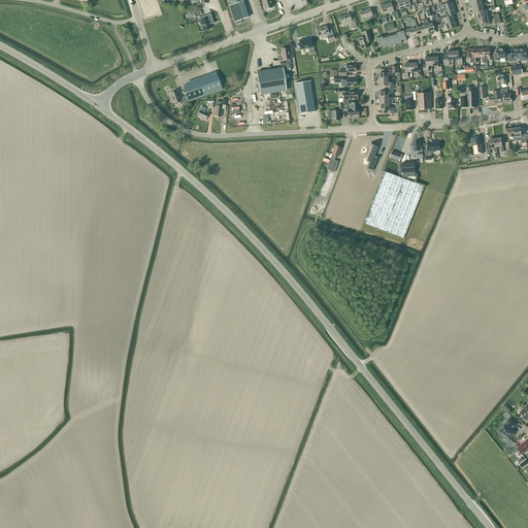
[(240,22),(240,21),(240,20),(249,17),(242,0),(228,0),(229,2),(228,3),(235,23),(236,24),(237,24),(239,24),(240,22)]
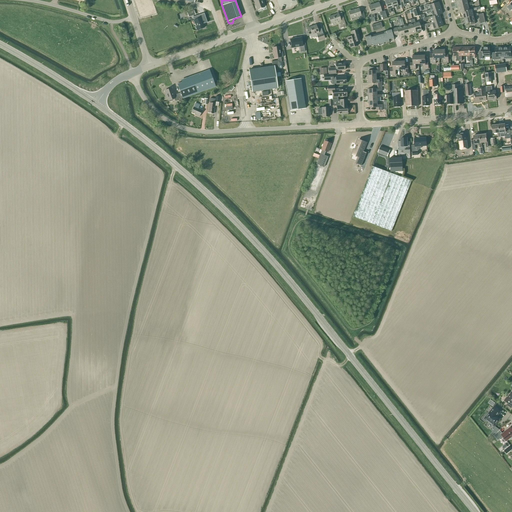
[(255,0),(254,0),(257,10),(264,7),(261,0),(255,0)]
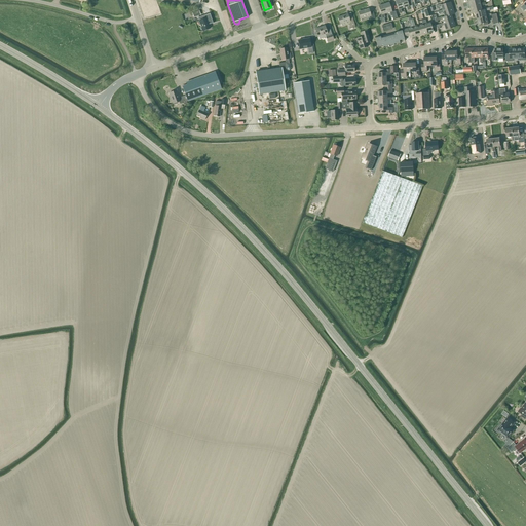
[(401,9),(403,8),(400,0),(397,0),(395,1),(399,13),(402,12),(401,9)]
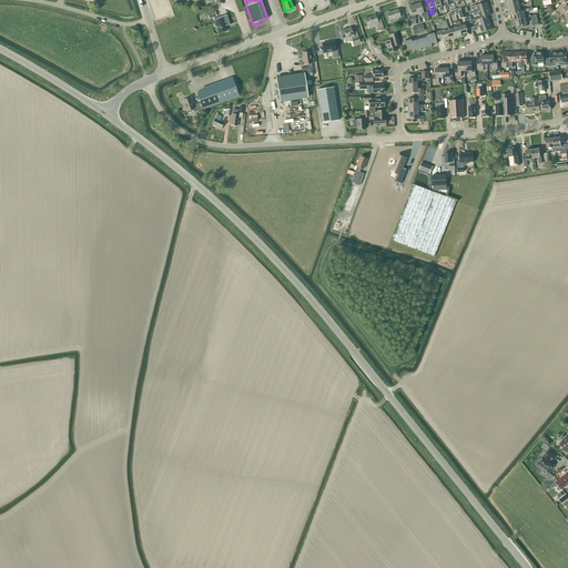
[(438,0),(432,0),(435,9),(438,8),(439,11),(443,11),(438,0)]
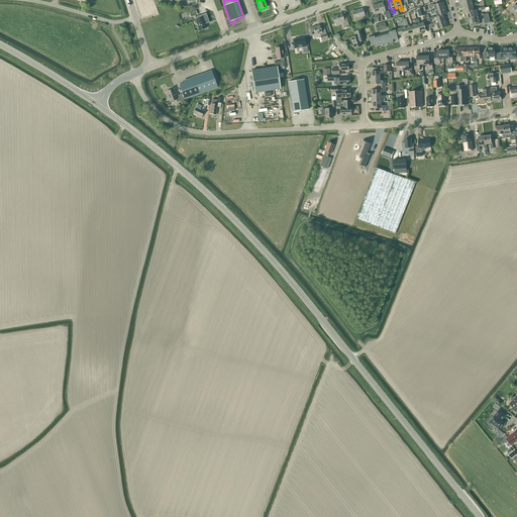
[(435,11),(444,8),(442,2),(433,5),(433,4),(428,6),(428,8),(433,7),(434,10),(435,11)]
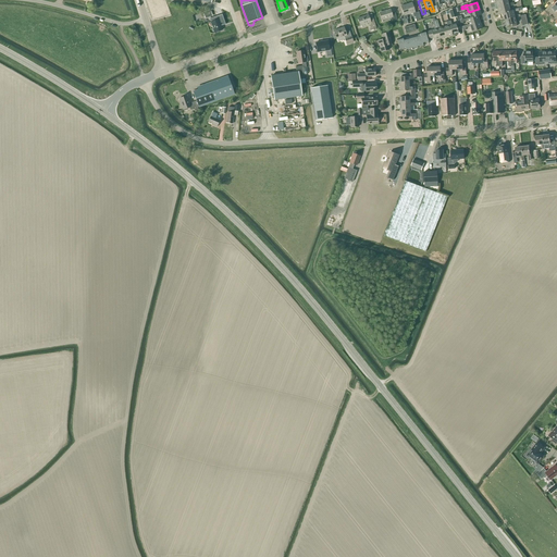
[(412,13),(413,17),(415,16),(416,21),(421,20),(419,12),(416,13),(412,3),(406,4),(409,14),(412,13)]
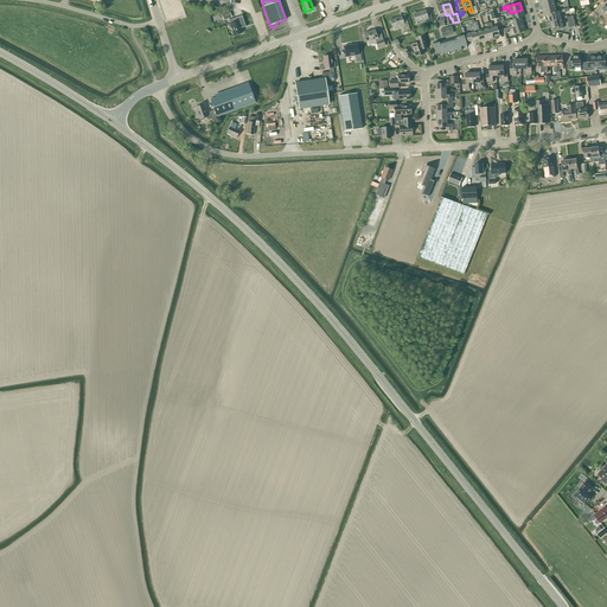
[(554,5),(555,6),(543,8),(544,16),(548,16),(556,13),(555,7),(561,6),(560,4),(554,5)]
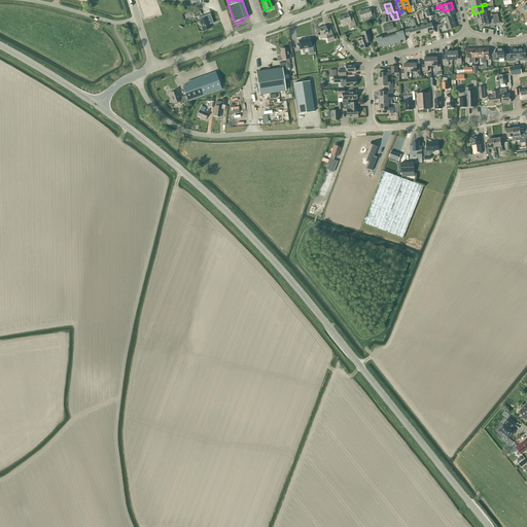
[(379,6),(382,15),(379,16),(381,23),(385,22),(384,19),(386,18),(384,14),(387,13),(384,4),(379,6)]
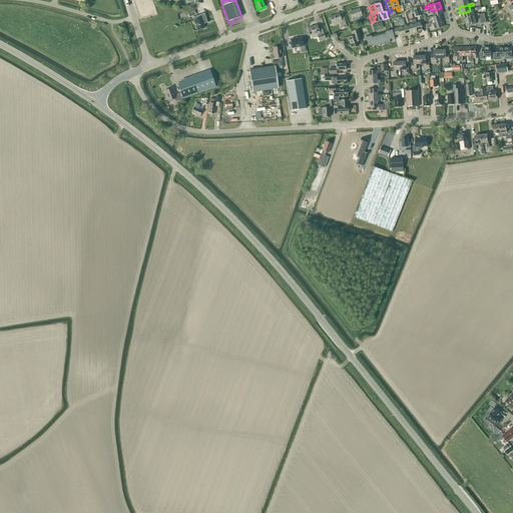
[(431,10),(427,12),(427,14),(432,12),(433,16),(430,17),(431,18),(433,17),(434,17),(440,15),(443,14),(441,8),(432,11),(431,10)]
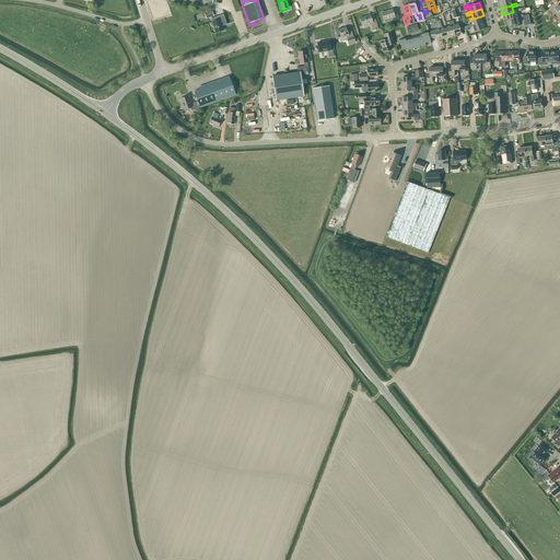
[(518,18),(517,16),(516,12),(522,11),(522,9),(516,10),(516,11),(513,12),(505,14),(508,20),(518,18)]
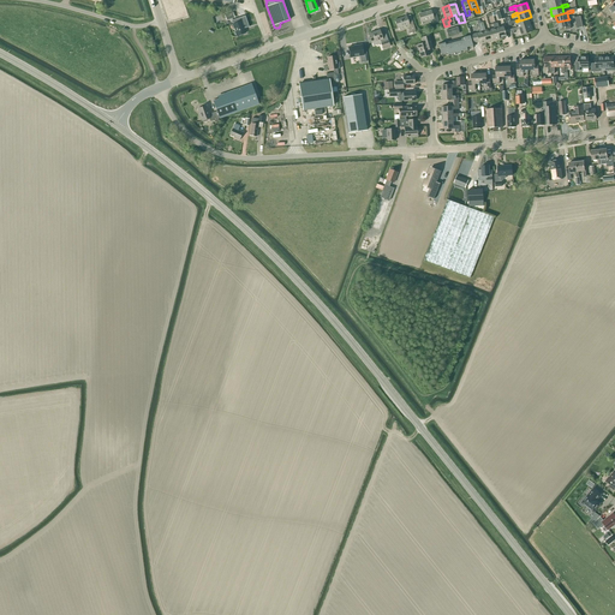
[(431,19),(433,24),(439,22),(436,13),(433,15),(431,11),(419,15),(422,22),(431,19)]
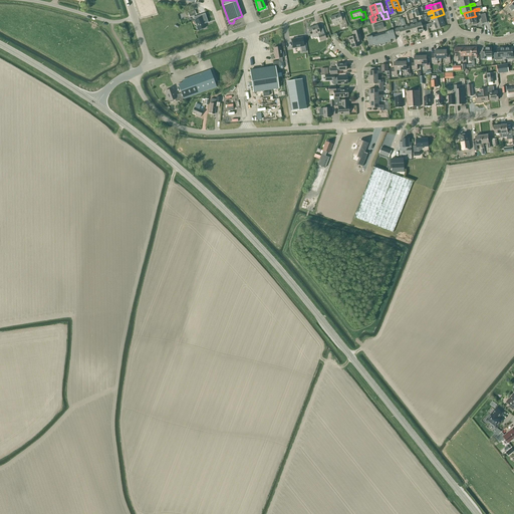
[(477,22),(476,17),(481,16),(480,13),(475,15),(476,16),(466,18),(467,24),(473,23),(473,25),(477,24),(477,22)]
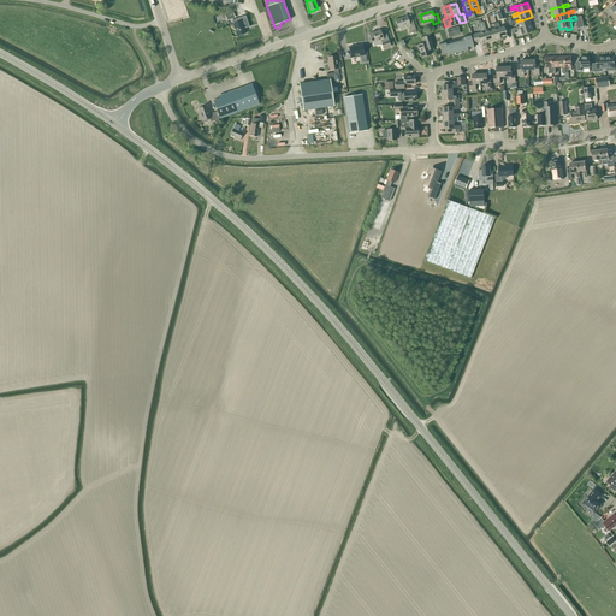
[(234,24),(237,36),(246,34),(244,29),(249,27),(246,17),(232,21),(234,24)]
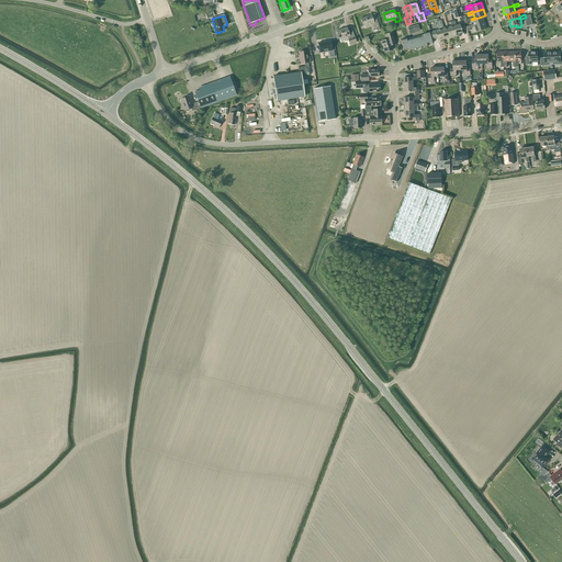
[(377,18),(372,19),(371,15),(360,19),(363,26),(372,23),(374,31),(380,29),(377,18)]
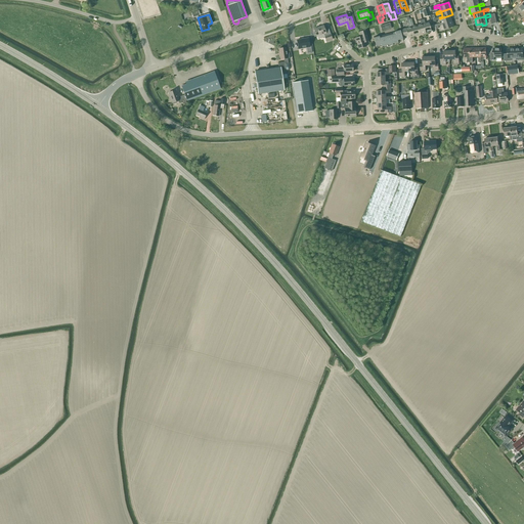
[(436,20),(440,19),(441,23),(442,25),(451,20),(449,15),(443,17),(442,17),(440,18),(439,17),(432,19),(434,24),(436,23),(435,20),(436,20)]
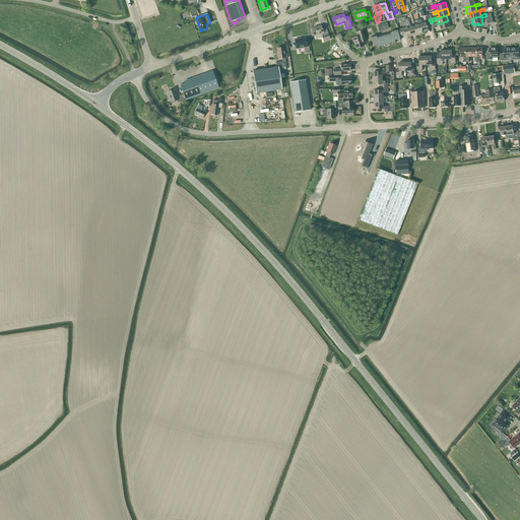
[(420,19),(418,20),(421,33),(428,31),(426,22),(421,23),(420,19)]
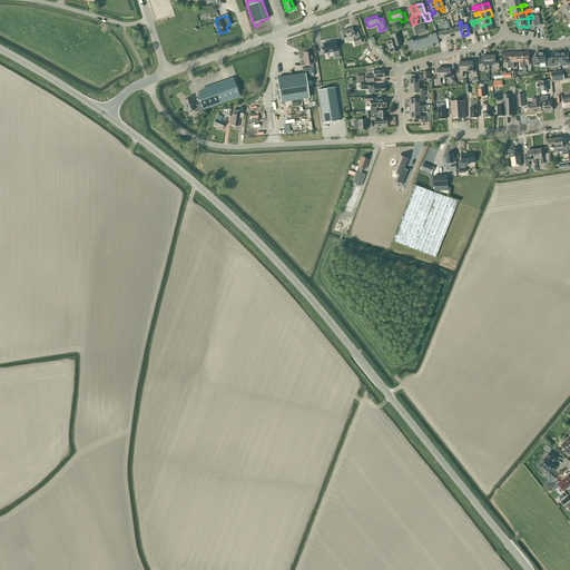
[(450,39),(446,26),(445,22),(443,22),(445,30),(438,32),(440,41),(443,40),(444,41),(450,39)]
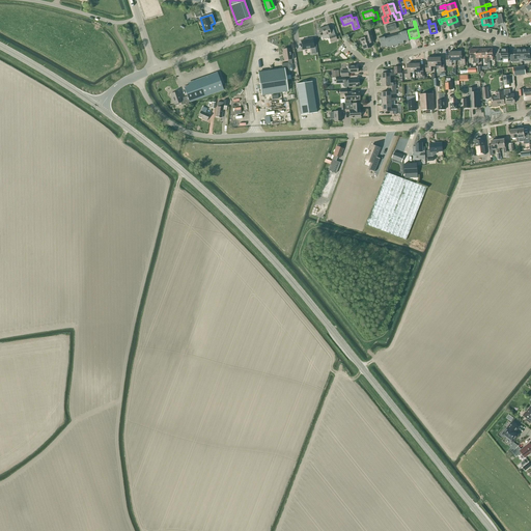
[(425,35),(430,33),(427,21),(425,21),(426,25),(422,26),(425,35)]
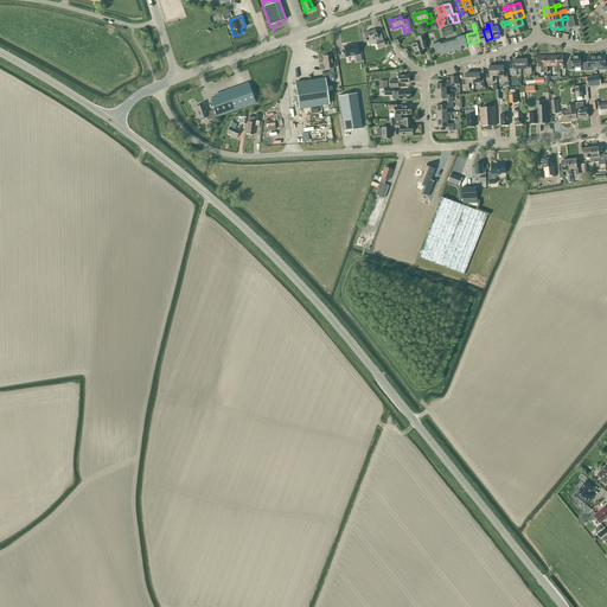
[(519,33),(525,31),(523,24),(512,29),(511,26),(503,30),(505,34),(508,33),(506,31),(512,30),(513,34),(515,34),(515,36),(519,34),(519,33)]
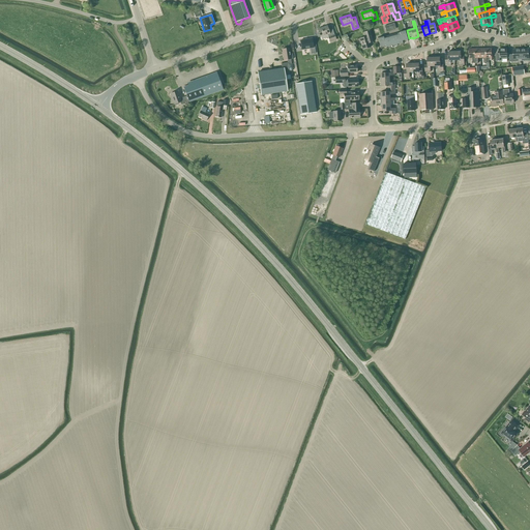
[(384,26),(386,32),(395,29),(393,23),(384,26)]
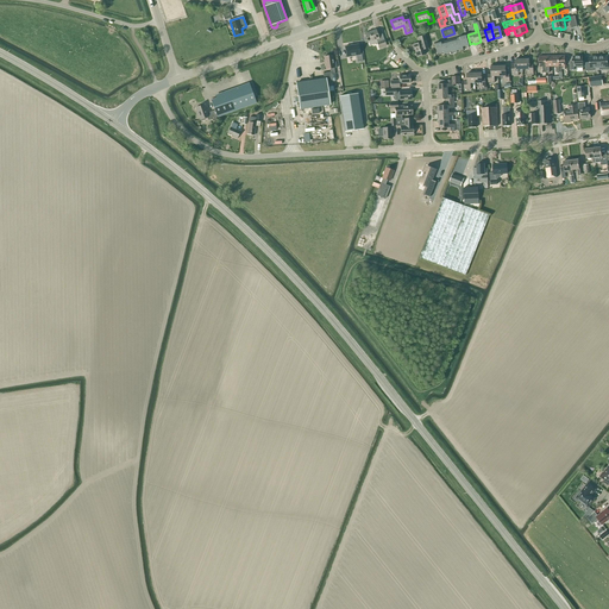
[(481,42),(488,41),(484,30),(481,31),(479,26),(477,27),(481,42)]
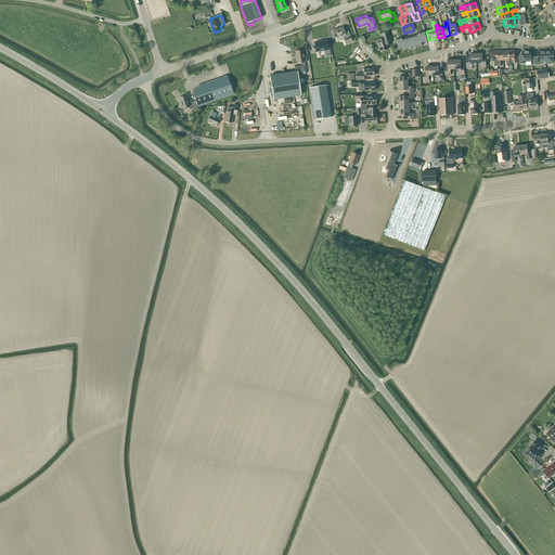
[(333,35),(332,36),(333,39),(334,39),(336,39),(337,41),(344,39),(346,44),(352,42),(350,38),(348,31),(344,33),(343,28),(333,31),(334,34),(333,35)]
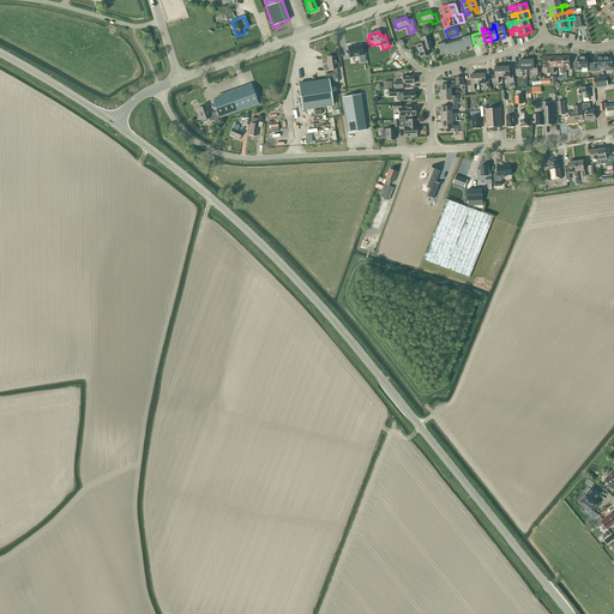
[(432,49),(431,44),(428,36),(422,37),(423,43),(416,46),(420,58),(429,55),(427,50),(432,49)]
